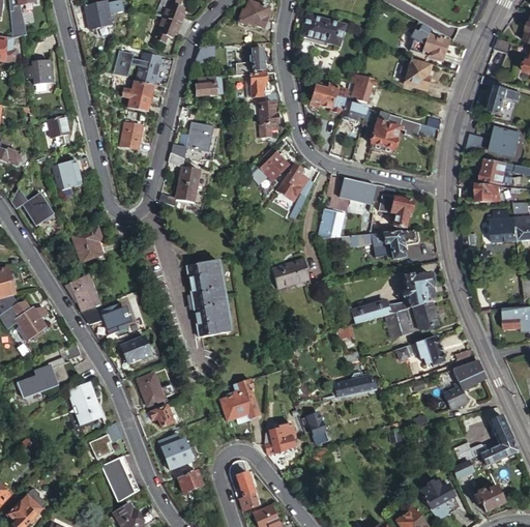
[(107,1),(86,6),(91,29),(111,25),(109,13),(124,10),(121,0),(107,2),(107,1)]
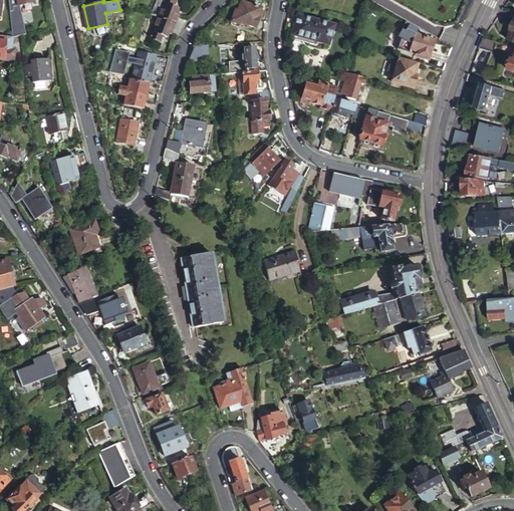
[(159,0),(154,13),(160,16),(167,0),(159,0)]
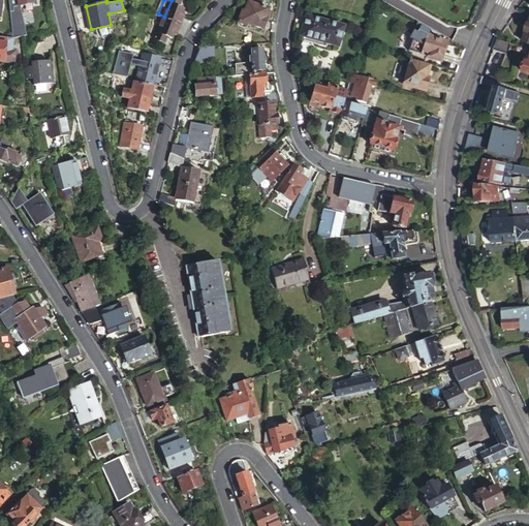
[(164,17),(182,24),(186,13),(183,12),(185,8),(179,5),(181,0),(172,0),(164,17)]
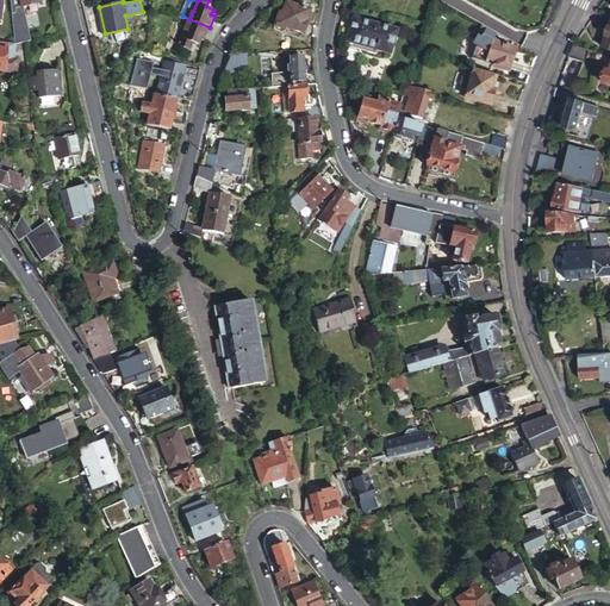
[(310,1),(305,0),(285,0),(284,6),(281,5),(277,18),(305,27),(309,16),(306,16),(310,1)]
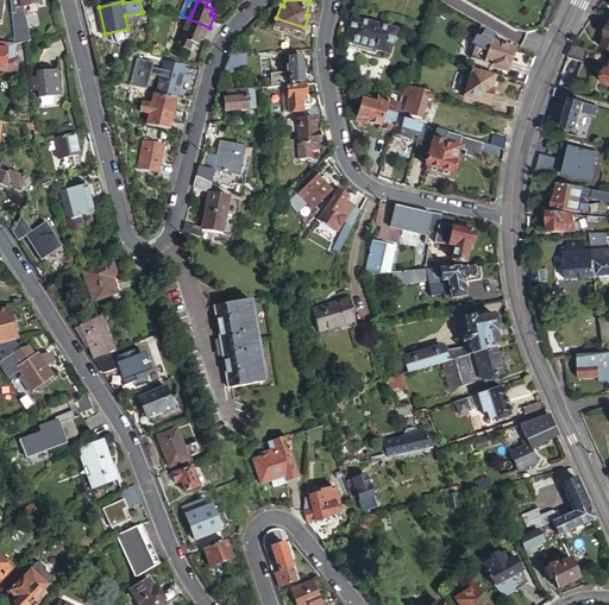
[(26,7),(12,7),(13,37),(26,37),(26,7)]
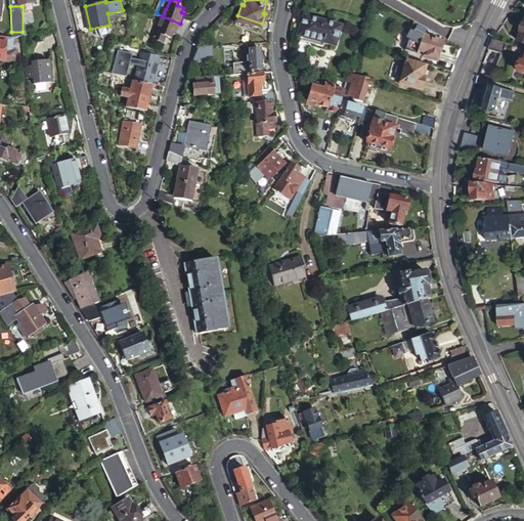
[(303,12),(297,36),(323,42),(324,40),(335,43),(340,23),(303,12)]
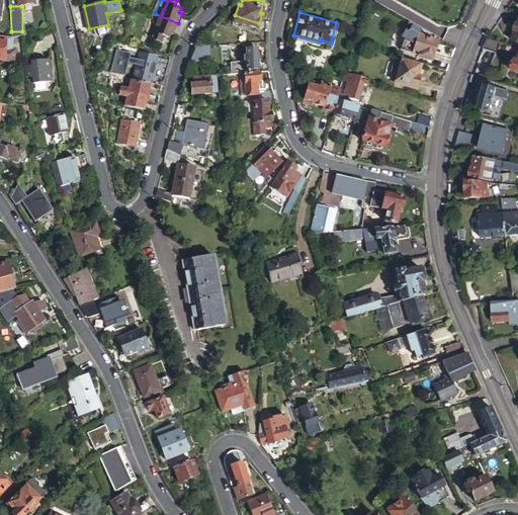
[(174,32),(178,23),(161,16),(153,35),(162,38),(165,32),(170,34),(171,30),(174,32)]
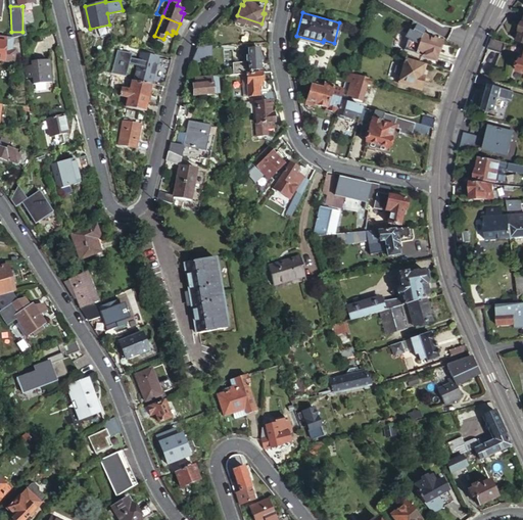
[(403,47),(416,51),(421,33),(409,30),(403,47)]
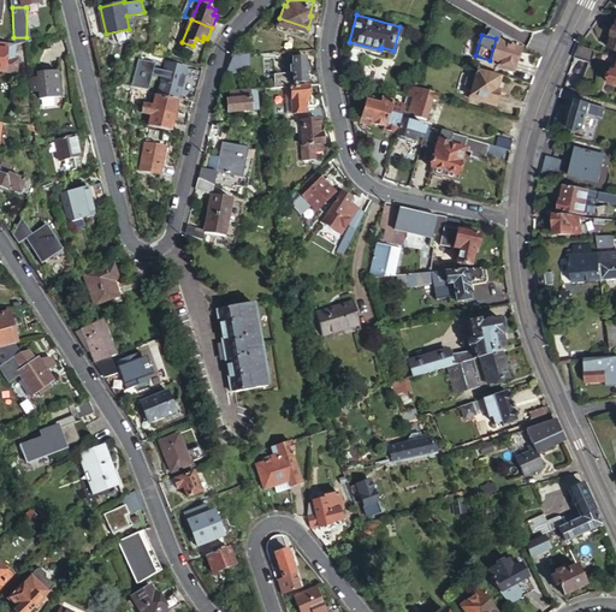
[(13,48),(15,41),(0,39),(0,67),(4,67),(5,48),(13,48)]
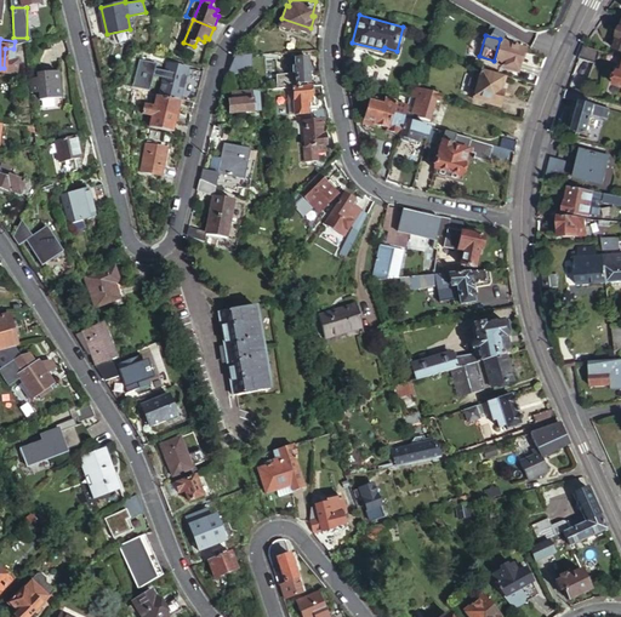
[(500,39),(494,61),(516,67),(519,57),(522,58),(525,46),(500,39)]
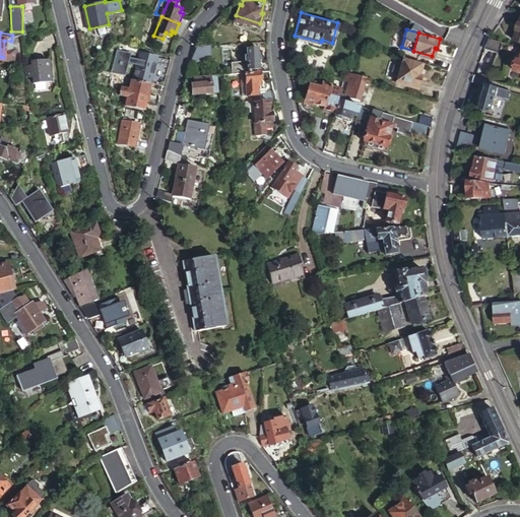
[(502,41),(489,37),(483,47),(499,52),(502,41)]
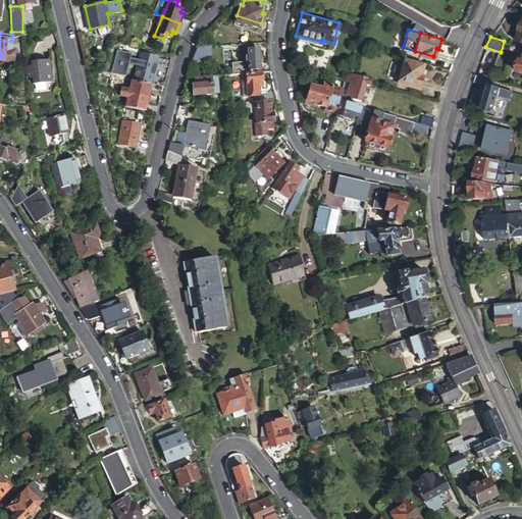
[(4,41),(3,57),(12,58),(13,48),(10,47),(11,41),(4,41)]
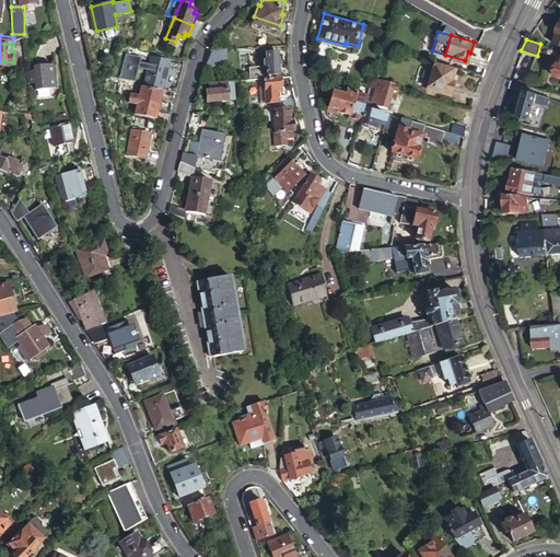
[(228,47),(212,48),(210,54),(207,61),(206,65),(229,65),(228,47)]
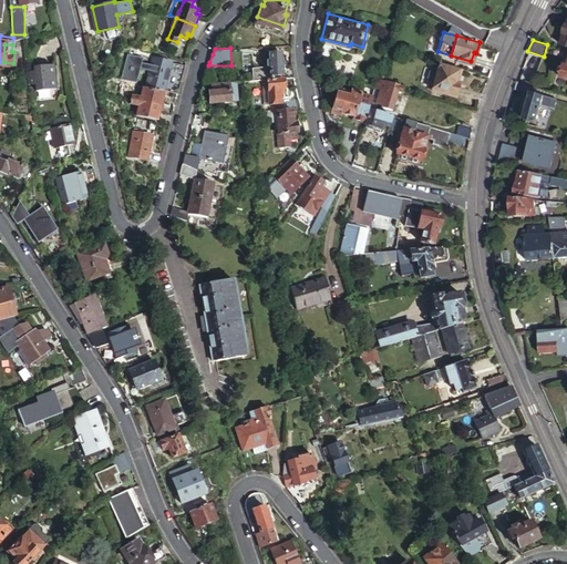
[(254,68),(254,79),(263,79),(268,78),(269,78),(269,75),(284,74),(281,51),(258,53),(260,67),(254,68)]
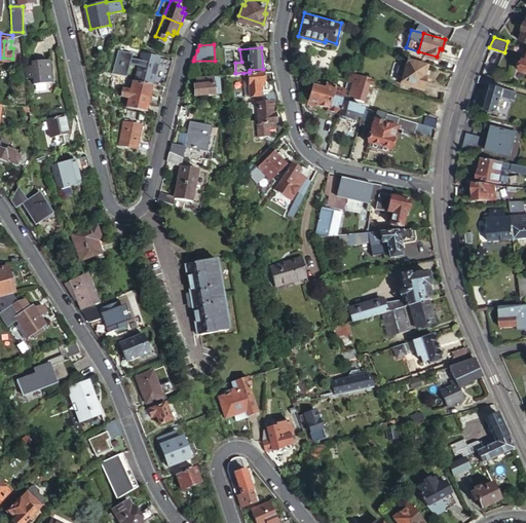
[(167,83),(174,59),(142,50),(137,76),(167,83)]
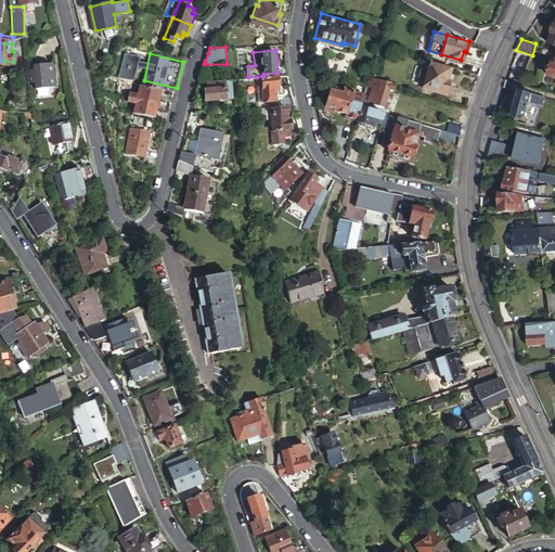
[(34,63),(25,63),(26,76),(34,76),(34,82),(54,81),(53,58),(33,58),(34,63)]
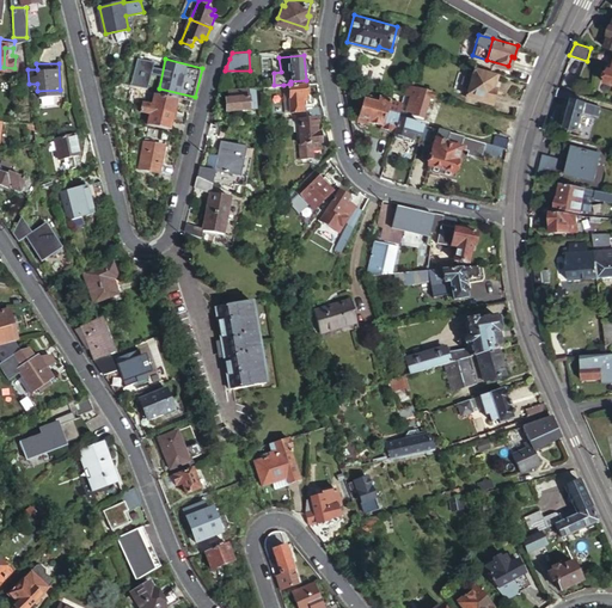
[(472,67),(465,93),(490,100),(494,87),(489,86),(494,73),(472,67)]
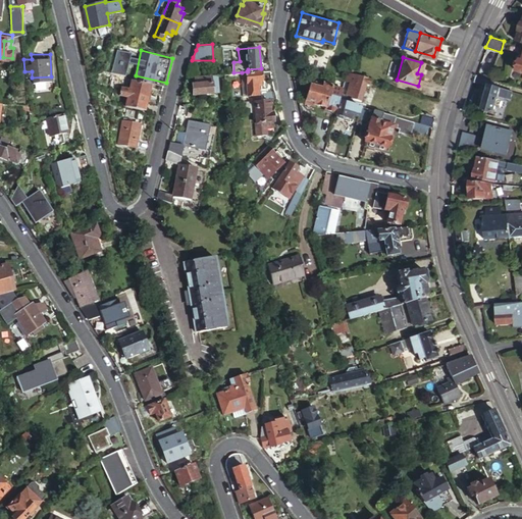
[(261,70),(248,71),(247,71),(248,92),(248,93),(259,92),(257,82),(262,81),(261,70)]
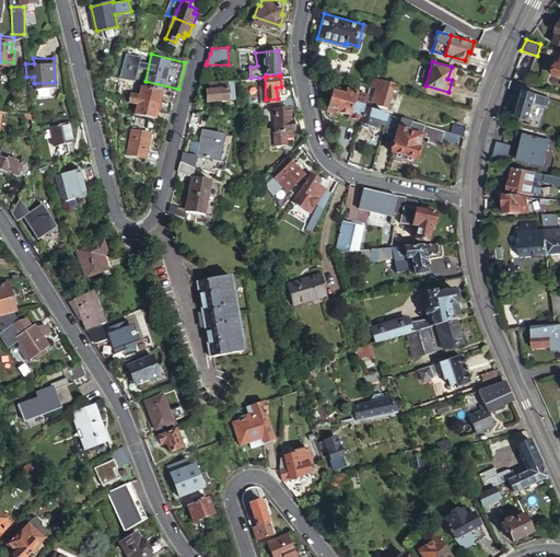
[(396,88),(396,83),(384,79),(376,77),(373,77),(371,83),(376,84),(372,97),(377,99),(377,102),(387,104),(392,86),(396,88)]
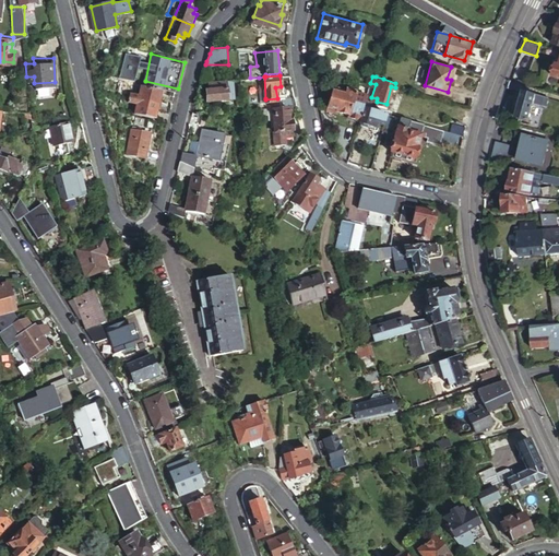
[(229,79),(203,81),(204,87),(202,87),(202,99),(230,97),(229,79)]
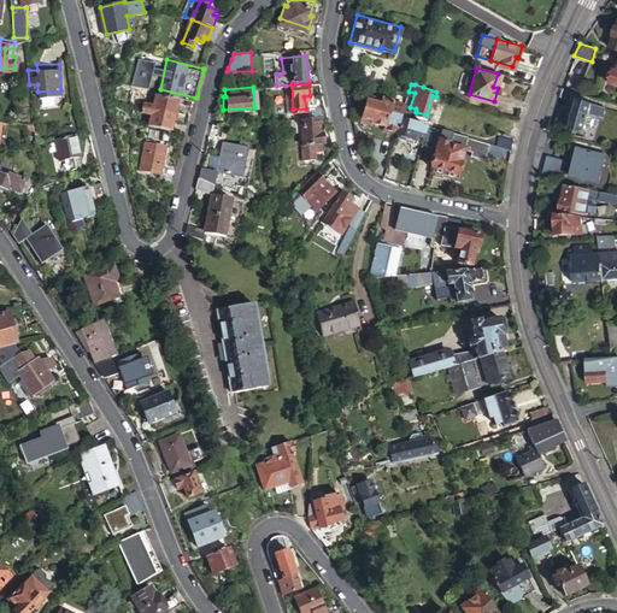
[(145,101),(145,106),(150,107),(176,113),(180,98),(157,93),(154,104),(145,101)]
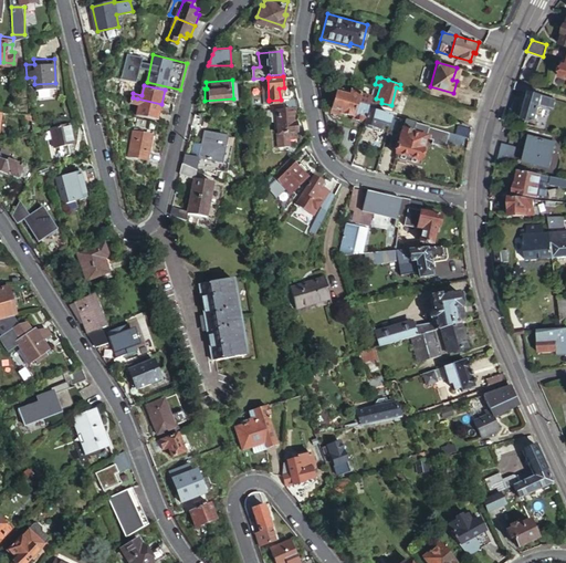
[(337,87),(333,104),(342,106),(342,108),(354,113),(354,112),(360,89),(352,86),(350,91),(337,87)]
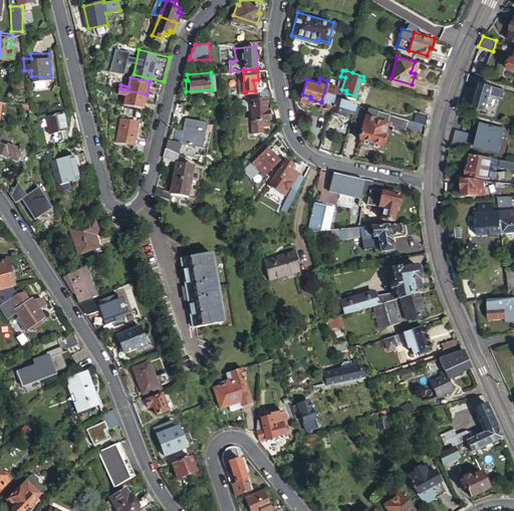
[(338,83),(327,80),(321,101),(332,104),(334,96),(335,93),(338,83)]
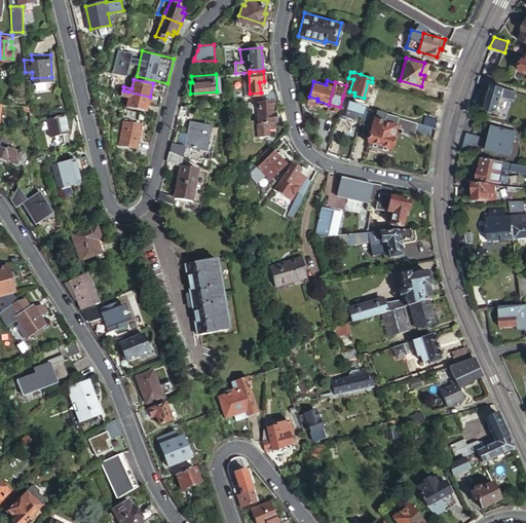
[(503,86),(492,83),(485,109),(496,112),(501,95),(503,86)]
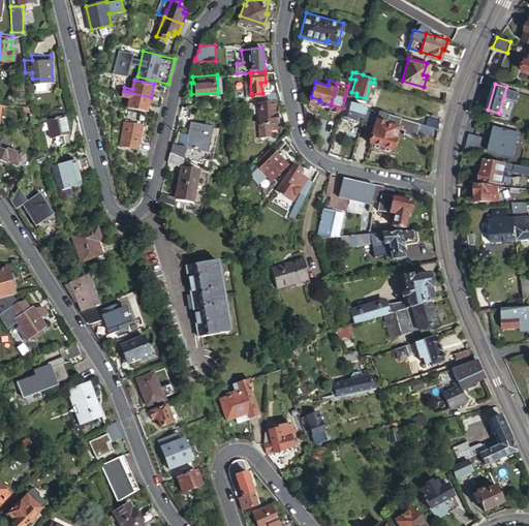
[(517,98),(519,90),(506,87),(504,95),(517,98)]
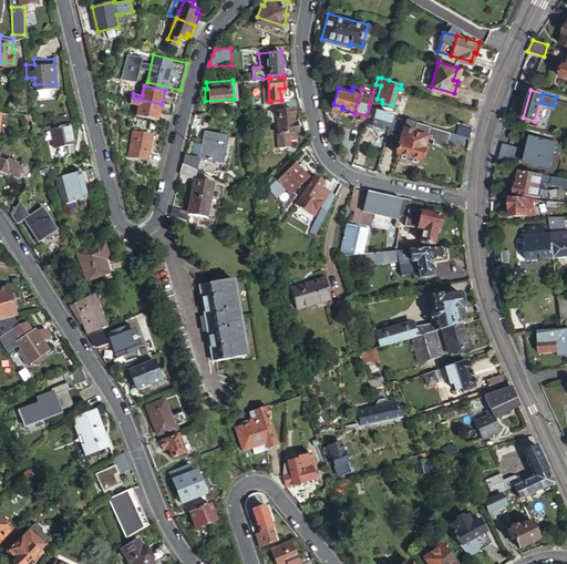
[(287,106),(301,105),(300,96),(286,98),(287,106)]
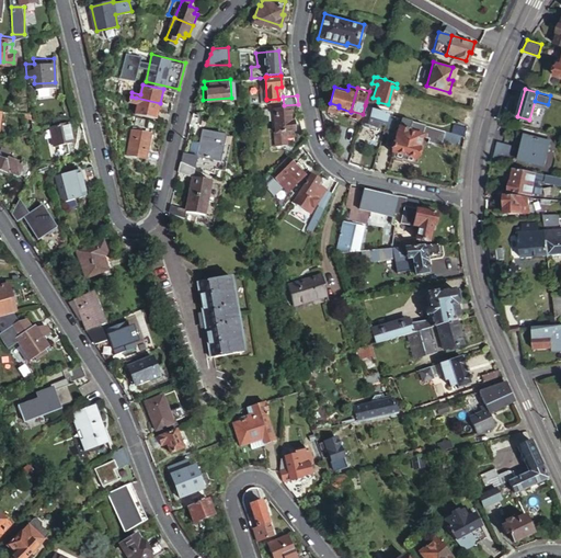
[(136,98),(132,97),(130,100),(139,102),(136,112),(157,116),(160,103),(136,98)]
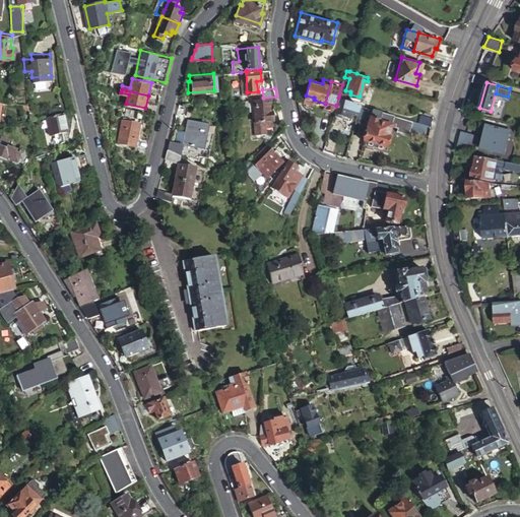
[(338,98),(336,106),(335,107),(335,109),(334,111),(348,115),(350,106),(359,108),(360,104),(342,99),(338,98)]
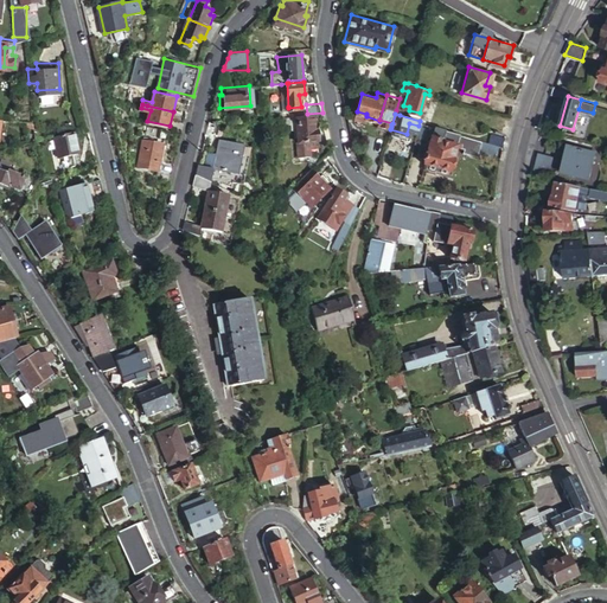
[(291,115),(281,116),(282,123),(291,122),(292,128),(294,128),(294,136),(298,135),(299,141),(295,142),(295,158),(310,156),(310,148),(310,141),(317,141),(318,141),(317,129),(313,129),(313,115),(291,117),(291,115)]
